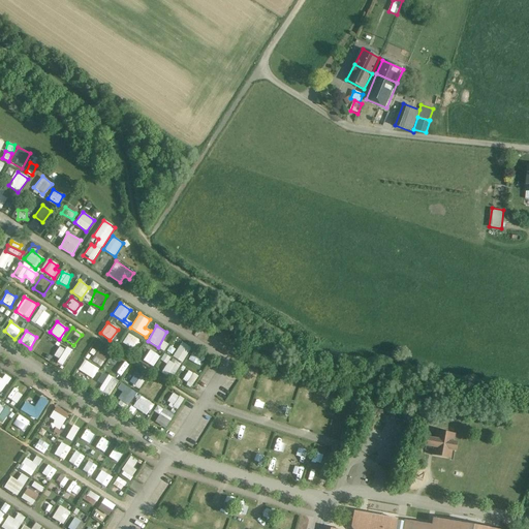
[(122,341),(131,349),(138,341),(129,333),(122,341)]
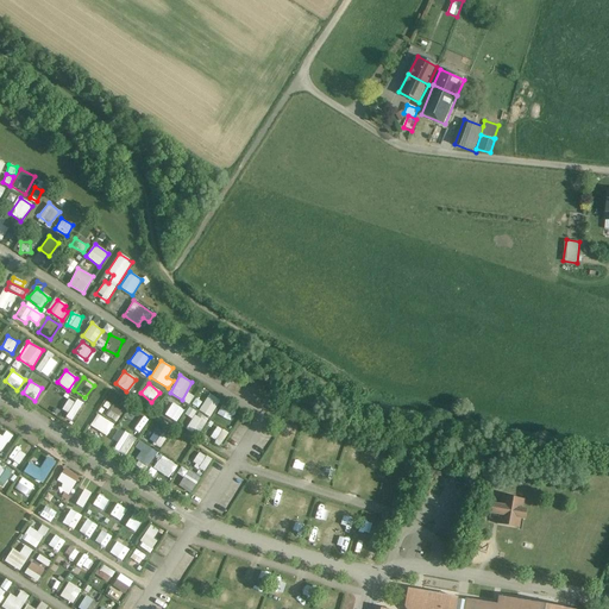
[(187,391),(182,400),(189,403),(193,395),(187,391)]
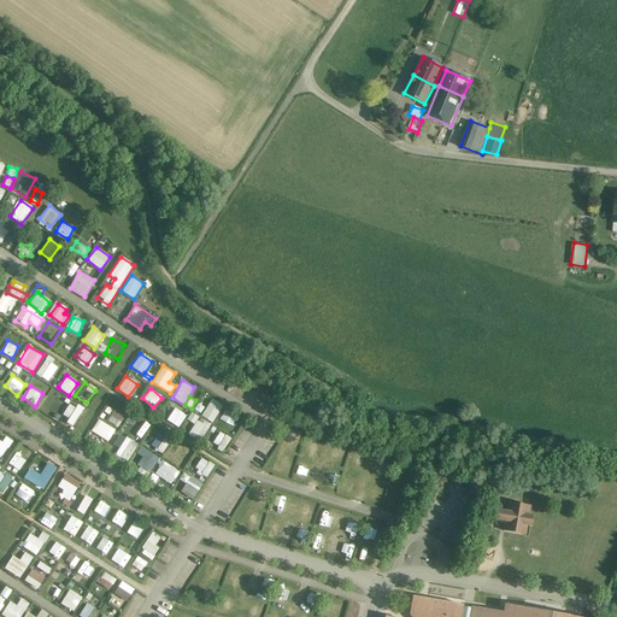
[(213,422),(222,404),(211,398),(201,417),(213,422)]
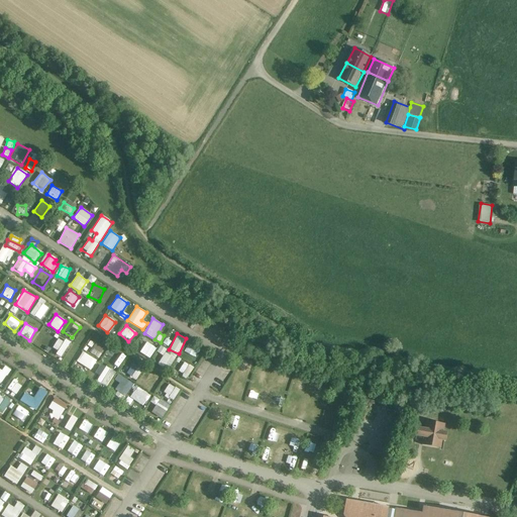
[(47,350),(54,342),(43,335),(37,344),(47,350)]
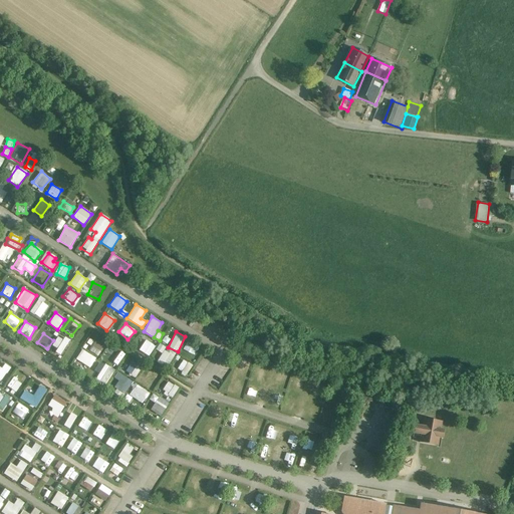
[(65,351),(72,343),(60,335),(49,350),(55,355),(61,348),(65,351)]
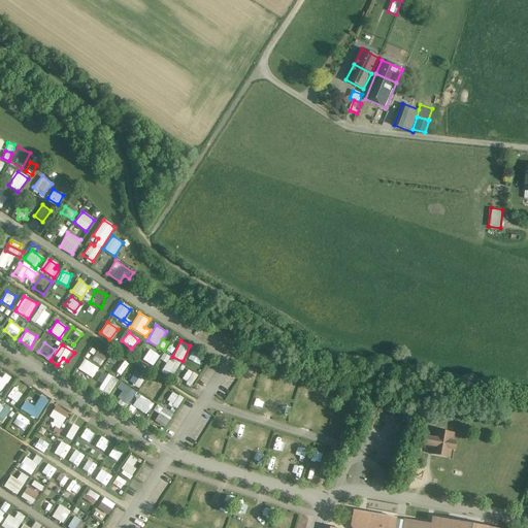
[(94,356),(92,360),(101,365),(107,356),(92,347),(89,353),(94,356)]
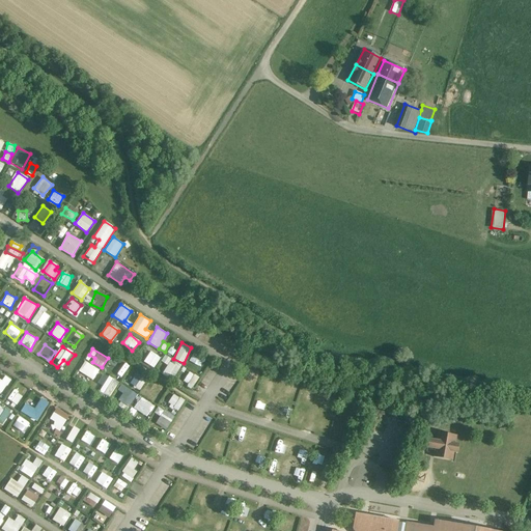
[(150,351),(143,361),(154,367),(161,357),(150,351)]
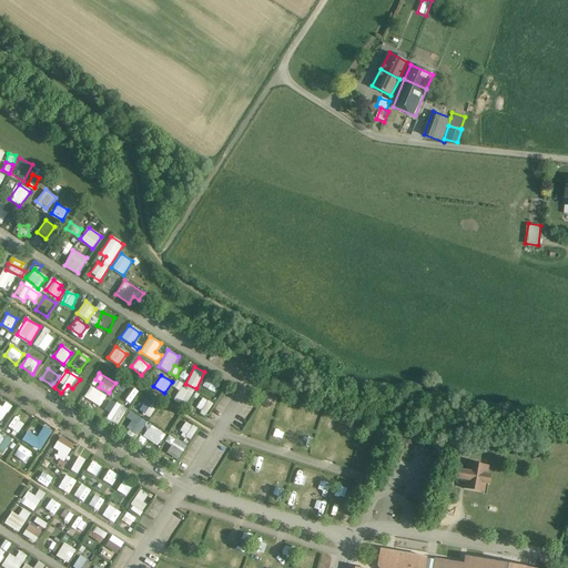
[(174,399),(183,405),(193,391),(184,385),(174,399)]
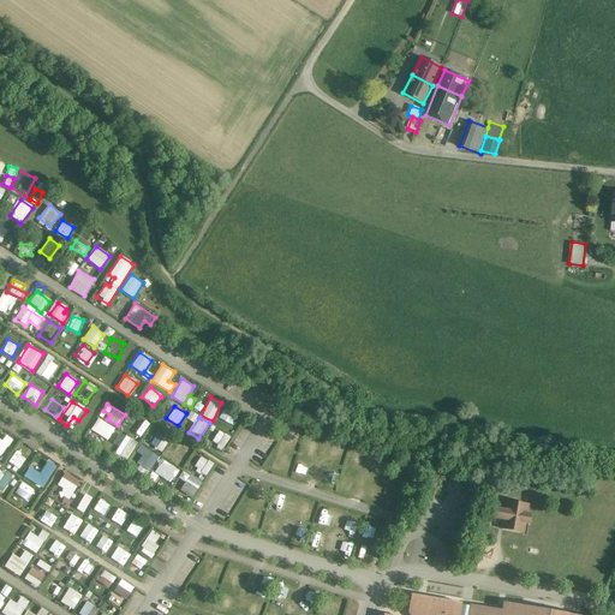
[(97,418),(87,437),(91,441),(96,434),(108,440),(115,428),(97,418)]
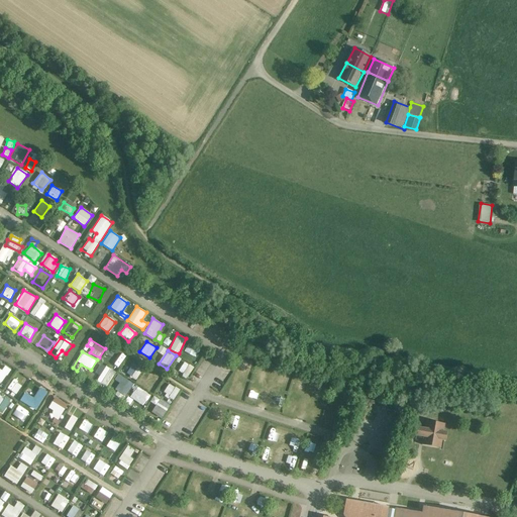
[(184,362),(178,372),(187,377),(193,367),(184,362)]
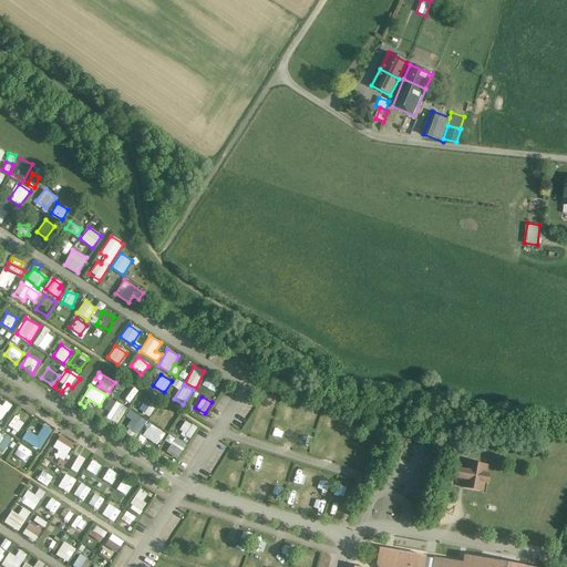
[(263,408),(272,412),(277,400),(266,397),(263,408)]
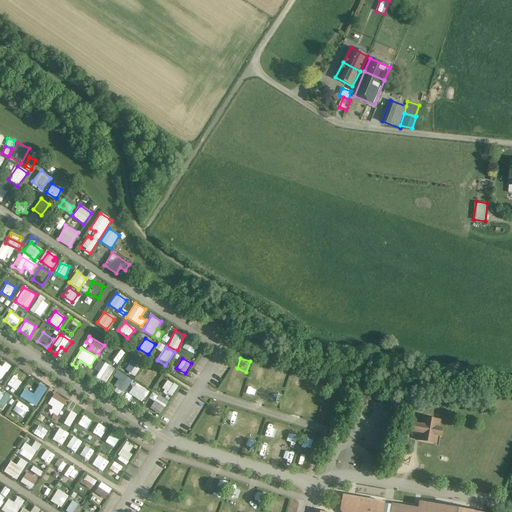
[(130,359),(124,370),(134,376),(141,366),(130,359)]
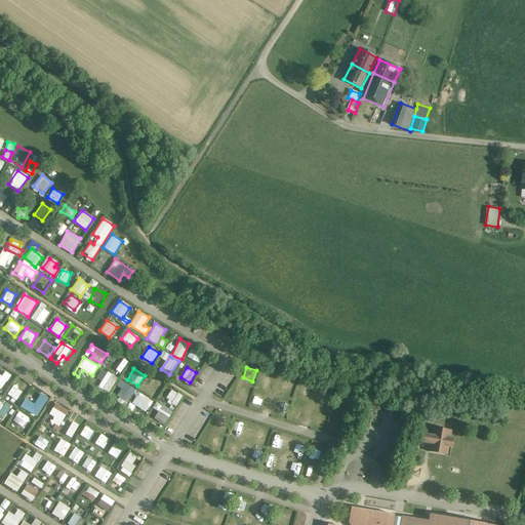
[(0,388),(10,375),(5,371),(1,376),(0,374),(0,388)]
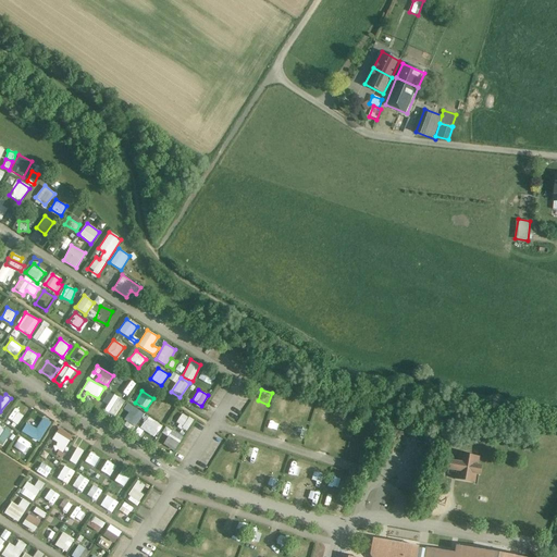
[(103,410),(114,417),(124,400),(113,394),(103,410)]
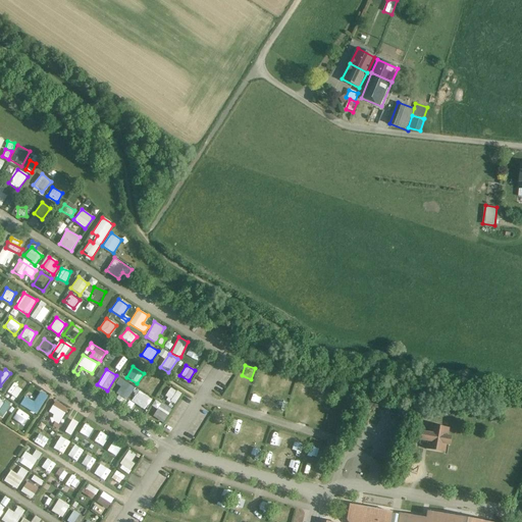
[(145,388),(155,396),(163,383),(153,376),(145,388)]
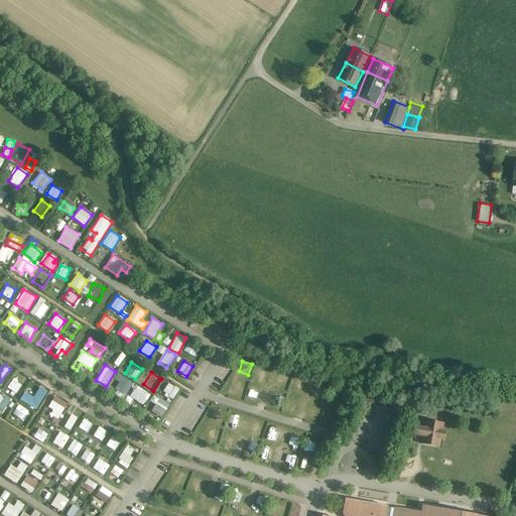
[(114,394),(123,399),(133,382),(117,374),(114,379),(120,382),(114,394)]
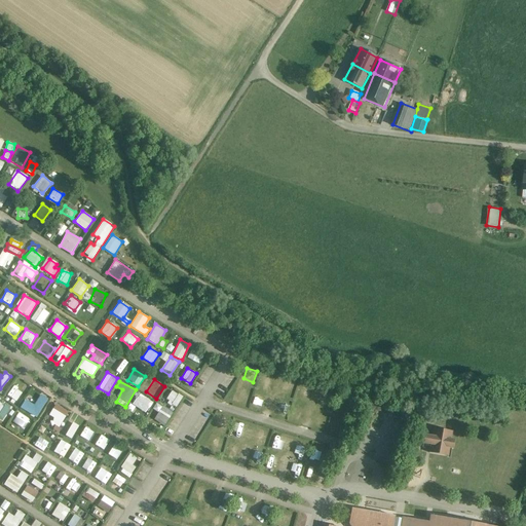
[(6,395),(15,402),(23,392),(14,385),(6,395)]
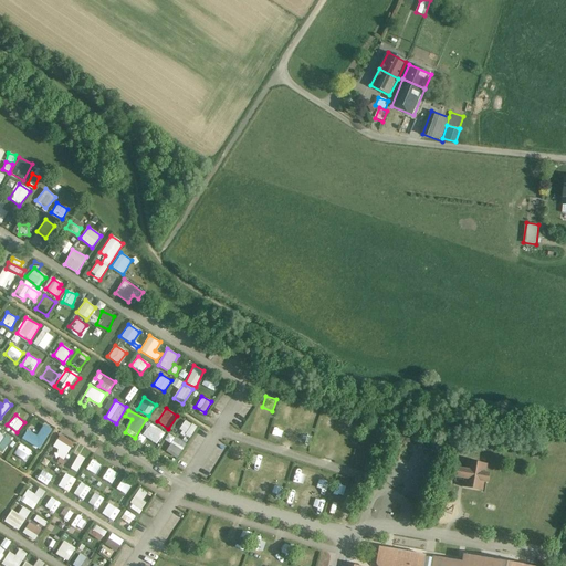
[(178,431),(190,438),(196,427),(185,420),(178,431)]
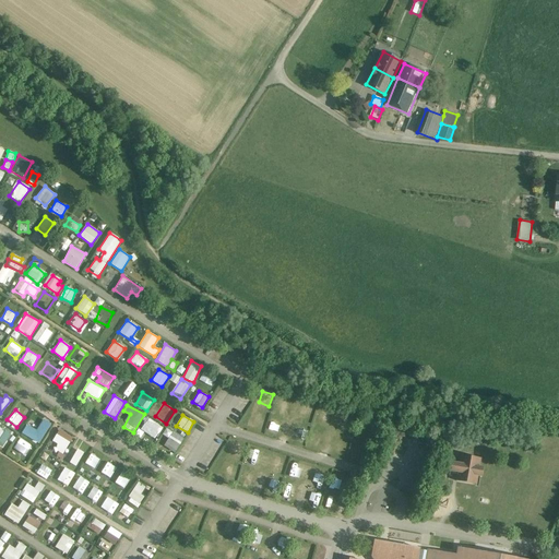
[(43,418),(36,429),(26,424),(21,433),(39,443),(50,423),(43,418)]
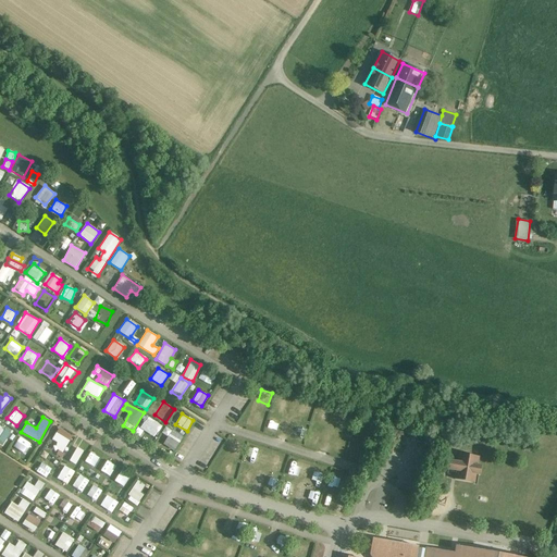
[(139,429),(156,436),(161,424),(146,417),(139,429)]
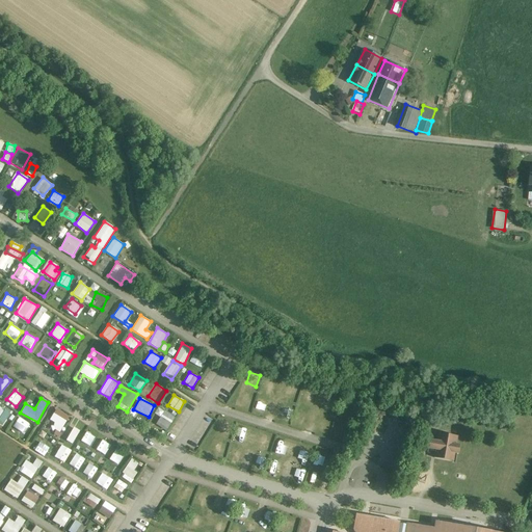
[(0,406),(0,415),(6,420),(12,411),(2,404),(0,406)]
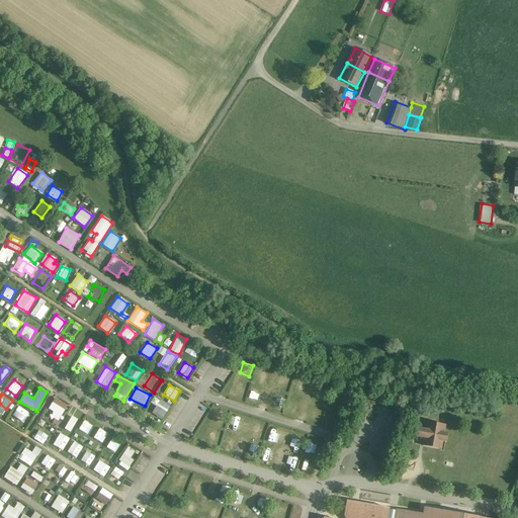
[(154,397),(150,403),(157,407),(154,412),(163,418),(170,406),(154,397)]
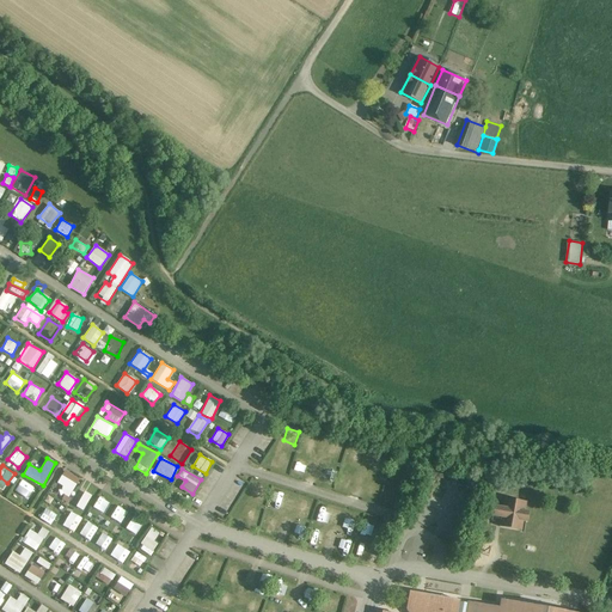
[(56,483),(62,487),(60,491),(69,496),(80,478),(65,470),(56,483)]
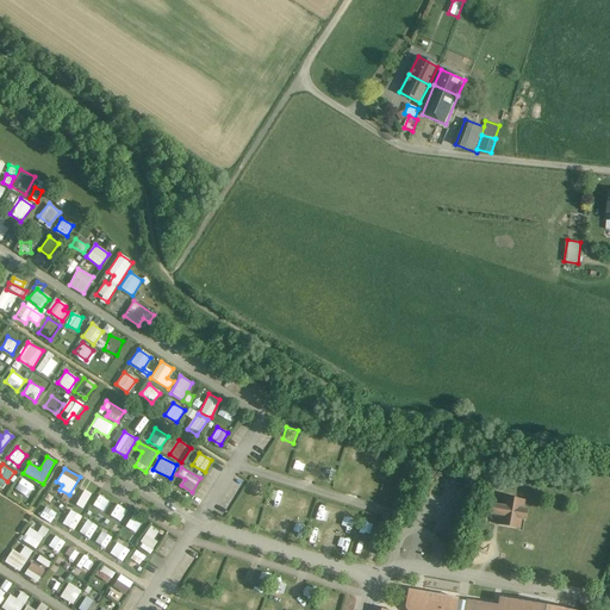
[(22,478),(14,487),(26,496),(33,486),(22,478)]
